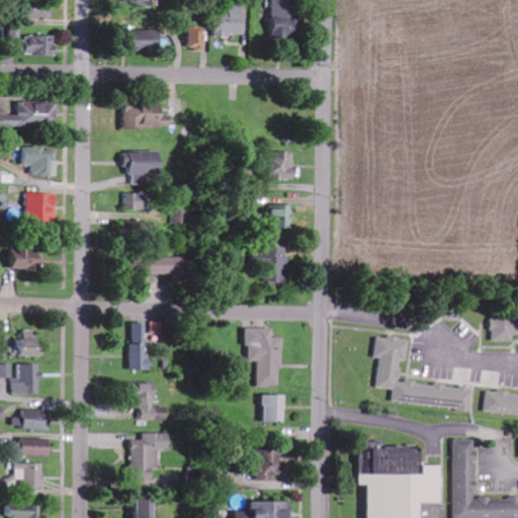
[(25,0),(25,19),(52,20),(53,1),(27,0),(25,0)]
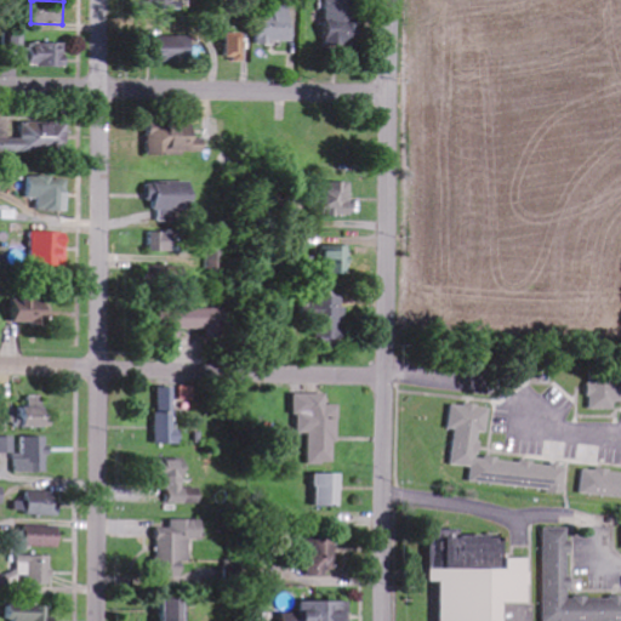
[(325,0),(323,45),(354,46),(355,0),(325,0)]
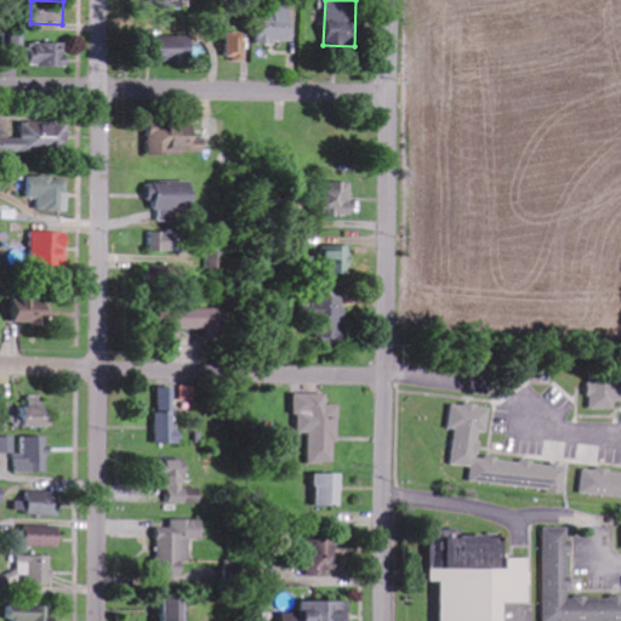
[(274,7),(274,15),(255,16),(256,44),(292,43),(290,6),(274,7)]
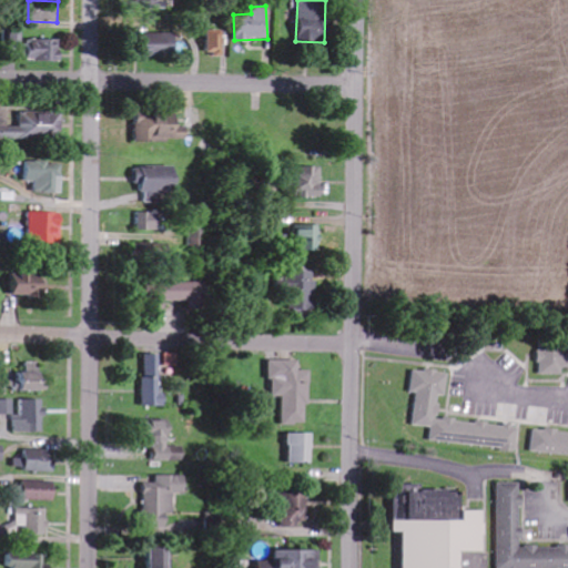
[(223,30),(206,31),(208,56),(224,54),(223,30)]
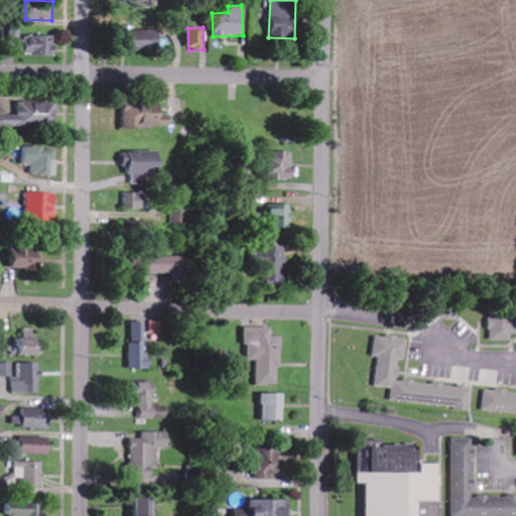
[(160,30),(129,30),(129,51),(160,51),(160,30)]
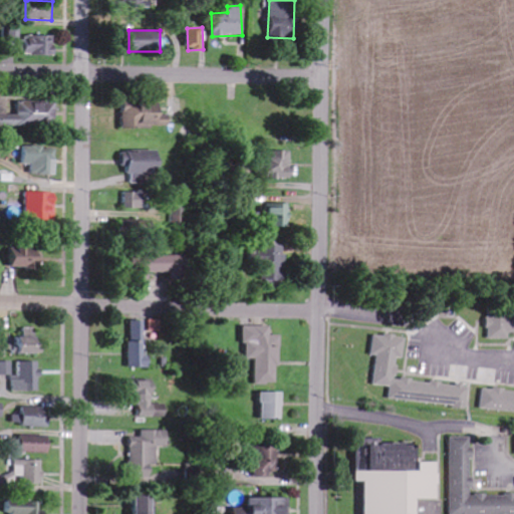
[(56,35),(23,35),(23,54),(56,55),(56,35)]
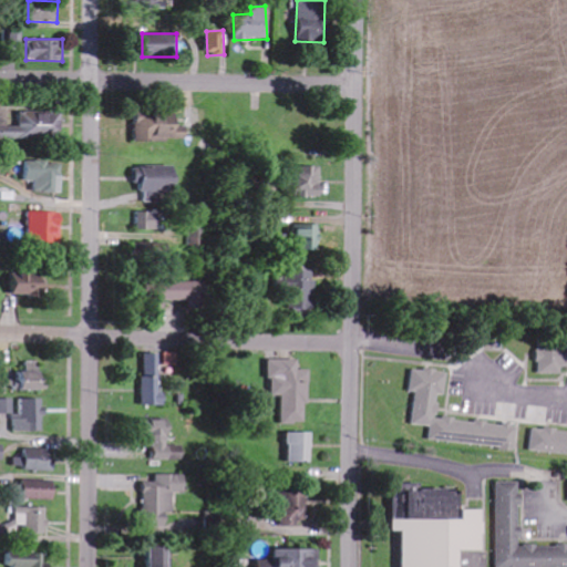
[(0,134),(62,136),(63,112),(21,111),(20,126),(10,125),(10,107),(0,107),(0,134)]
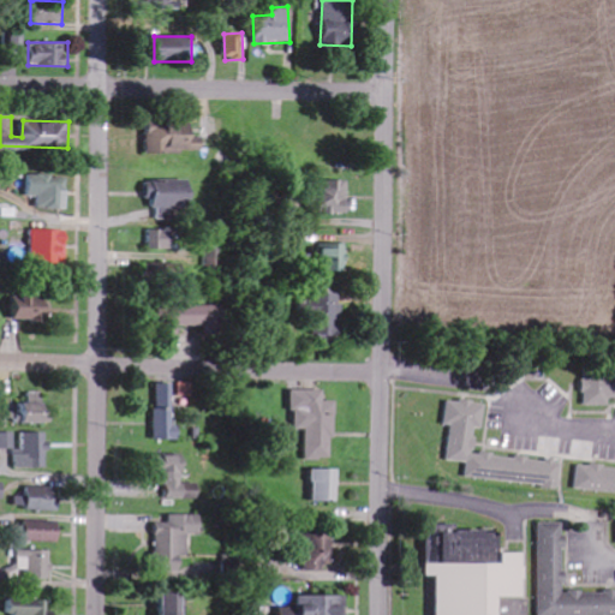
[(202,151),(202,121),(148,121),(148,151),(202,151)]
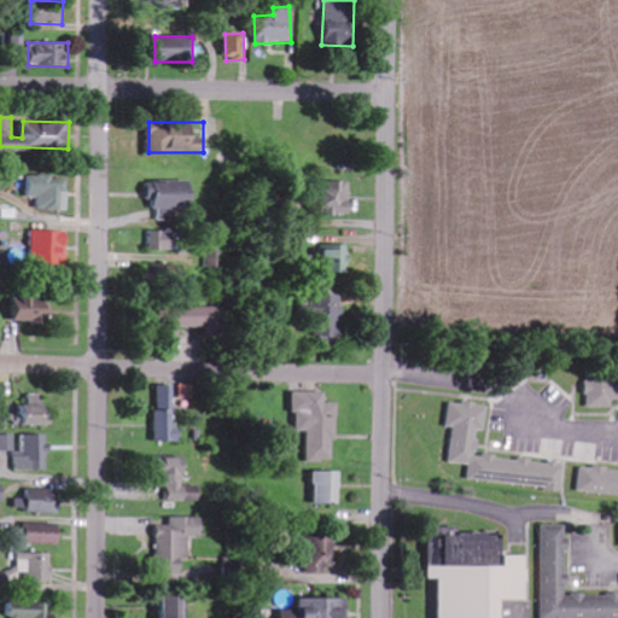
[(38,209),(60,210),(62,192),(68,193),(68,178),(28,175),(27,198),(38,198),(38,209)]
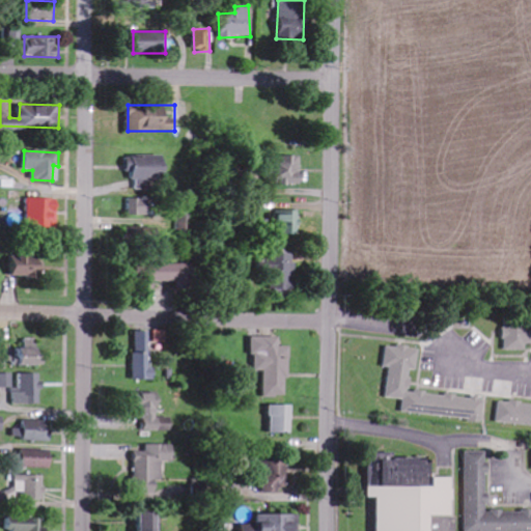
[(149,189),(148,179),(166,179),(166,156),(124,156),(126,171),(133,171),(134,189),(149,189)]
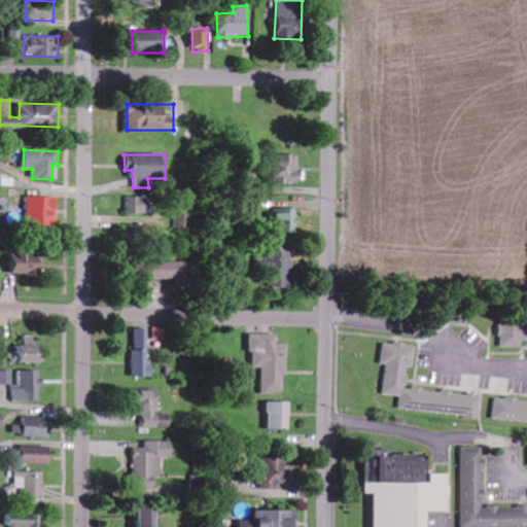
[(299,154),(274,155),(275,183),(300,182),(299,154)]
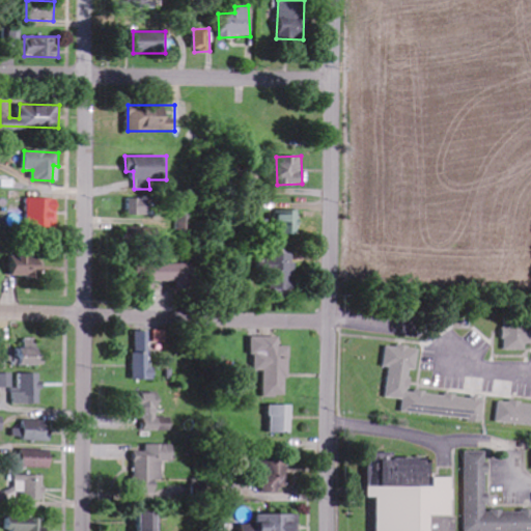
[(147,215),(146,197),(129,198),(130,216),(147,215)]
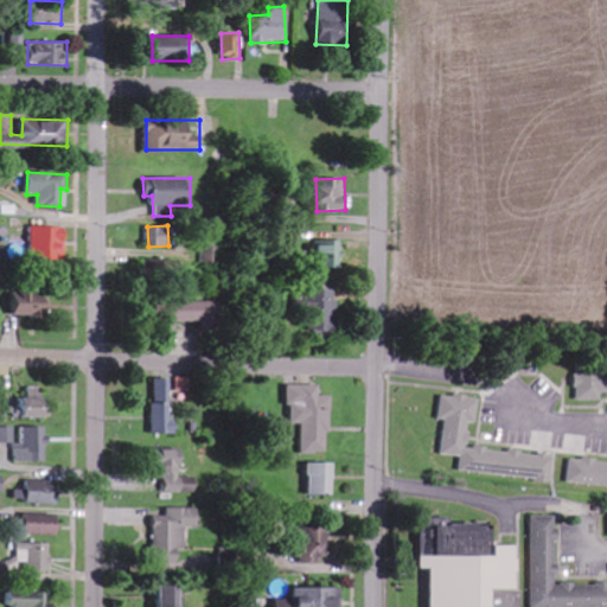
[(32,227),(31,260),(65,261),(66,227),(32,227)]
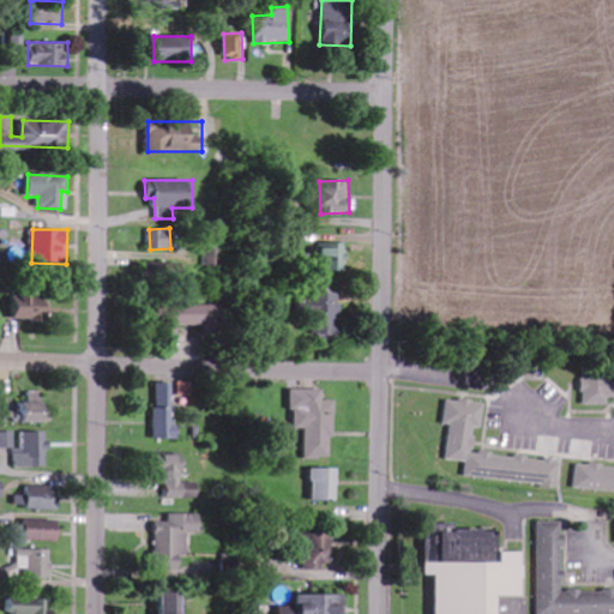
[(347,271),(345,244),(321,244),(323,271),(347,271)]
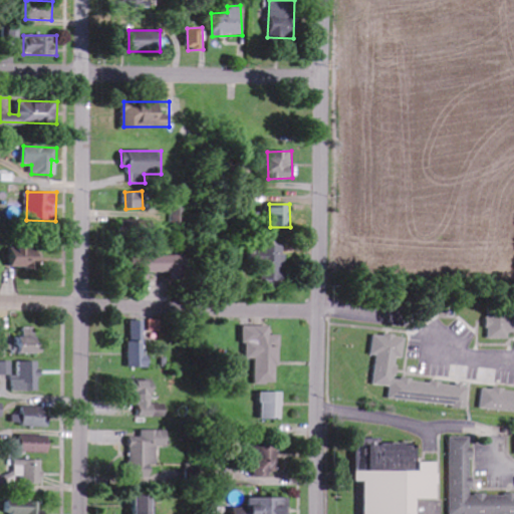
[(285,245),(252,245),(253,266),(263,266),(263,285),(286,285),(285,245)]
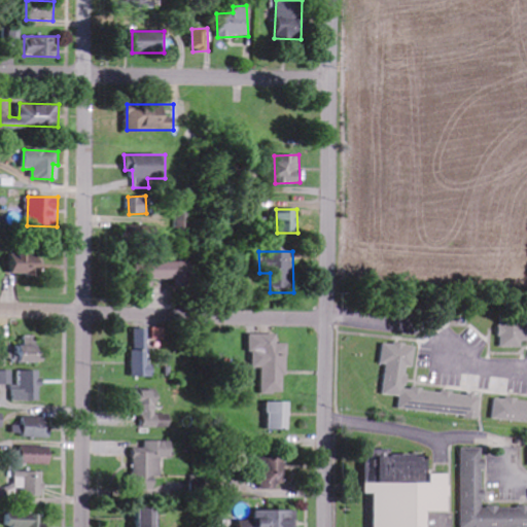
[(42,275),(42,254),(11,254),(11,275),(42,275)]
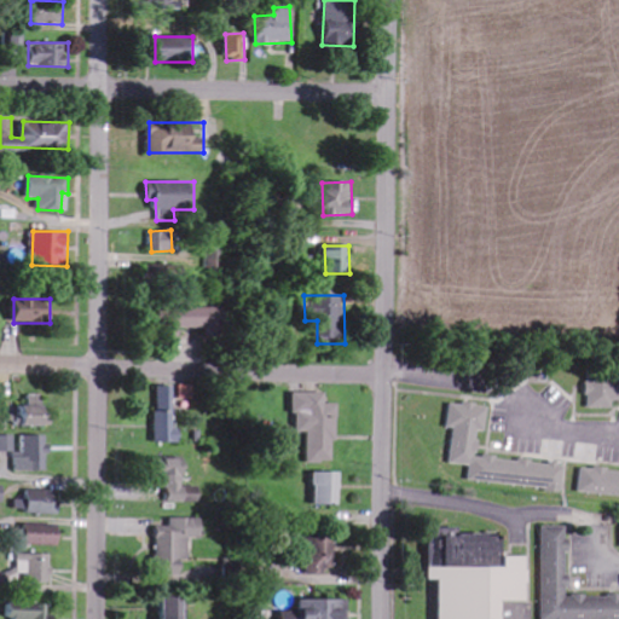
[(207,329),(208,334),(224,334),(223,307),(177,308),(177,329),(207,329)]
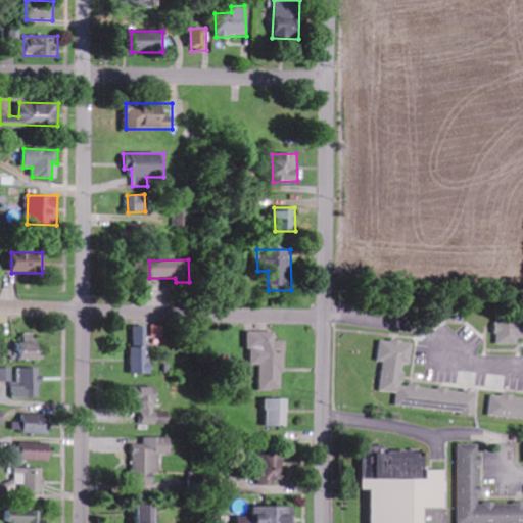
[(522,316),(496,315),(495,344),(517,345),(517,339),(522,338),(522,316)]
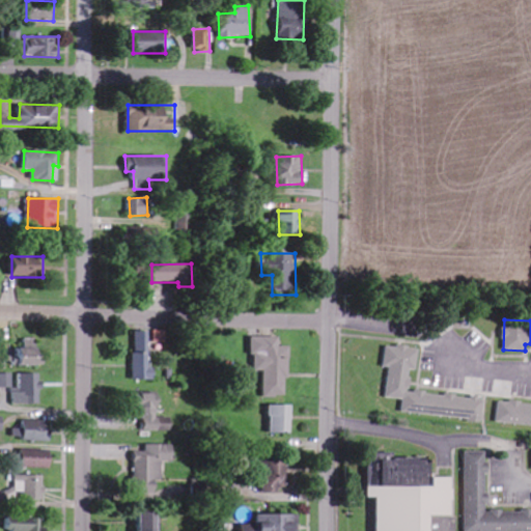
[(149,331),(135,331),(136,380),(155,380),(155,367),(150,368),(149,331)]
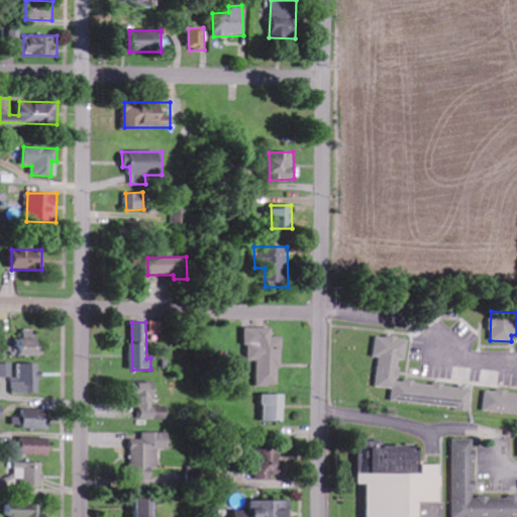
[(257,385),(282,386),(283,337),(273,336),(274,328),(246,327),(246,346),(249,346),(249,362),(259,362),(257,385)]
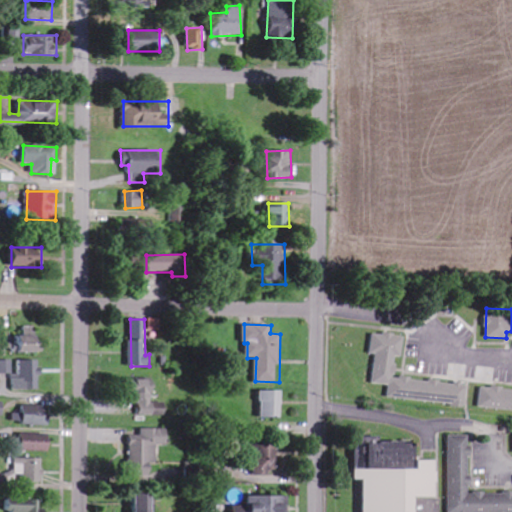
[(36,353),(37,327),(22,326),(21,336),(13,336),(13,338),(0,337),(0,355),(5,356),(5,348),(14,348),(14,352),(36,353)]
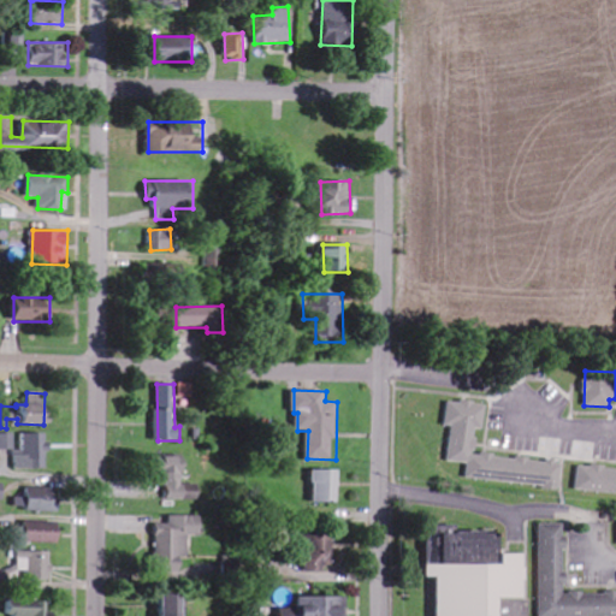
[(561,487),(563,461),(477,454),(478,430),(484,430),(486,404),(448,401),(445,426),(451,426),(449,462),(468,463),(467,479),(561,487)]
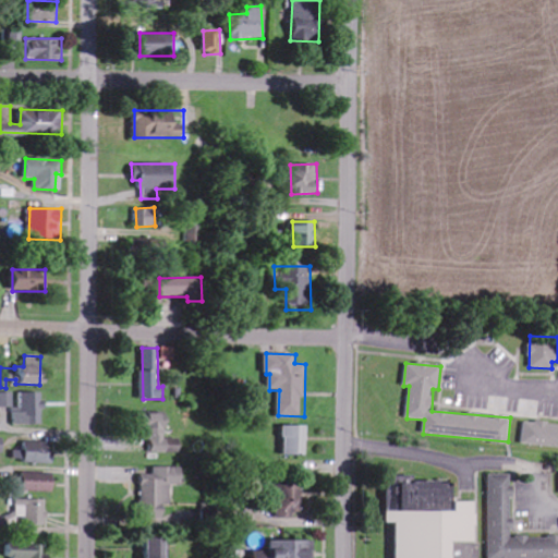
[(0,392),(0,407),(12,407),(12,392),(0,392)]
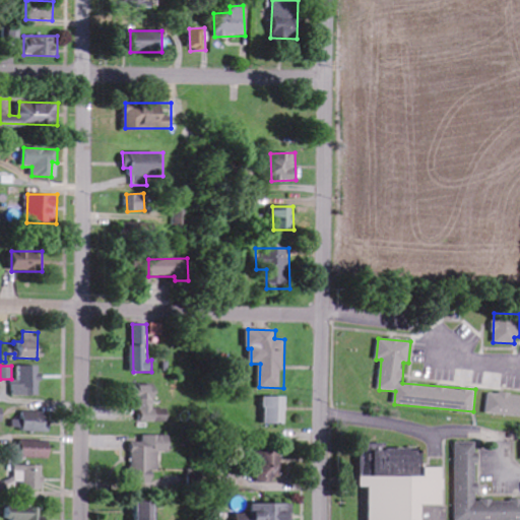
[(39,366),(17,366),(17,383),(11,383),(12,396),(41,395),(41,374),(39,374),(39,366)]
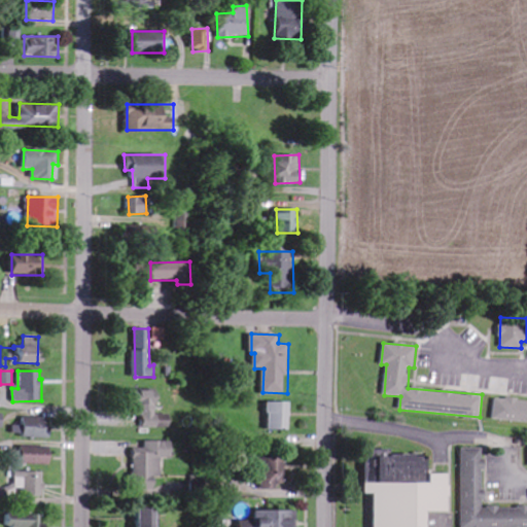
[(171,427),(172,415),(156,415),(157,391),(135,391),(134,409),(141,409),(141,427),(171,427)]
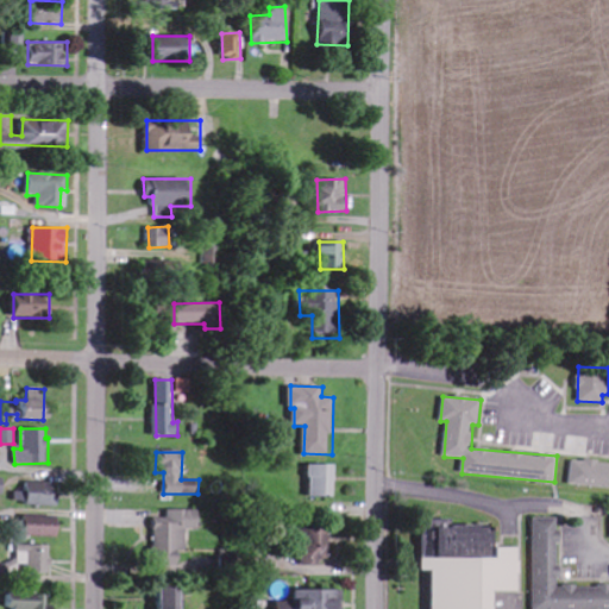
[(569,485),(608,488),(608,463),(571,460),(569,485)]
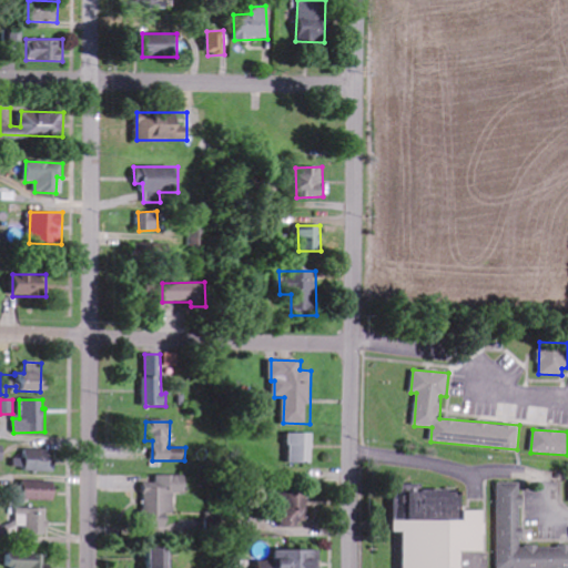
[(291,463),(313,464),(314,434),(291,433),(291,463)]
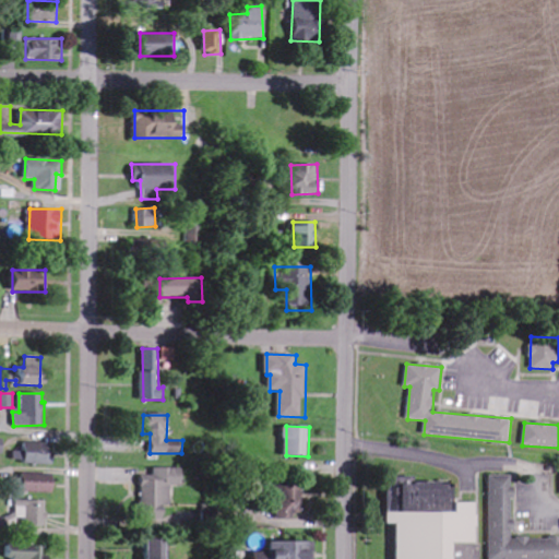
[(52,464),(54,443),(24,442),(23,451),(14,450),(14,462),(52,464)]
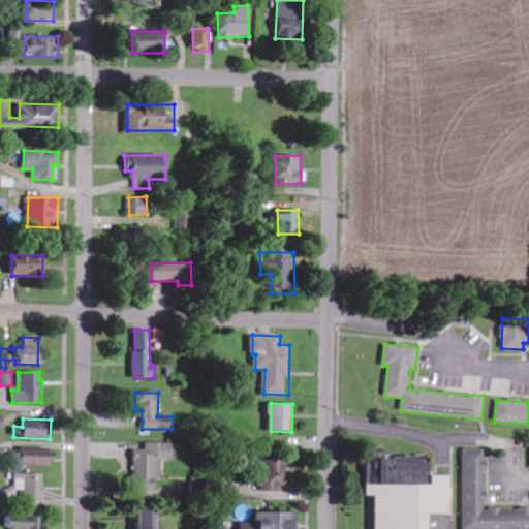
[(135,491),(157,491),(157,478),(163,478),(162,460),(175,460),(174,442),(146,443),(146,449),(134,449),(135,491)]
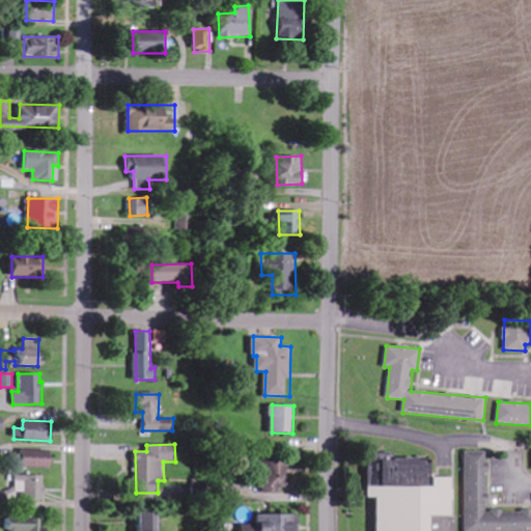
[(52,450),(23,449),(23,467),(52,468),(52,450)]
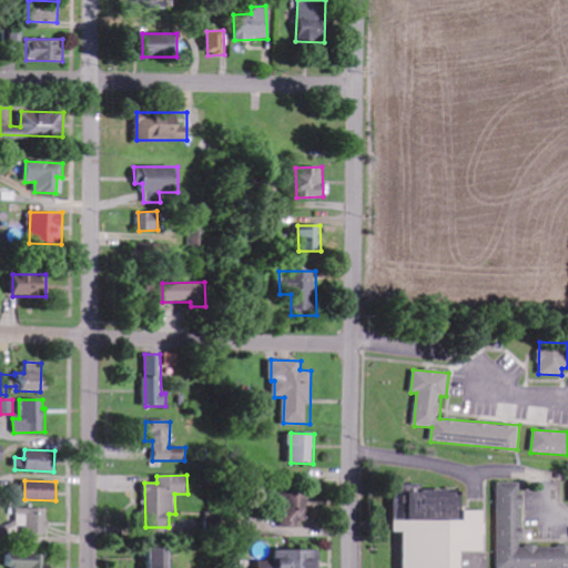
[(567,567),(567,546),(519,546),(520,484),(496,484),(495,567),(567,567)]
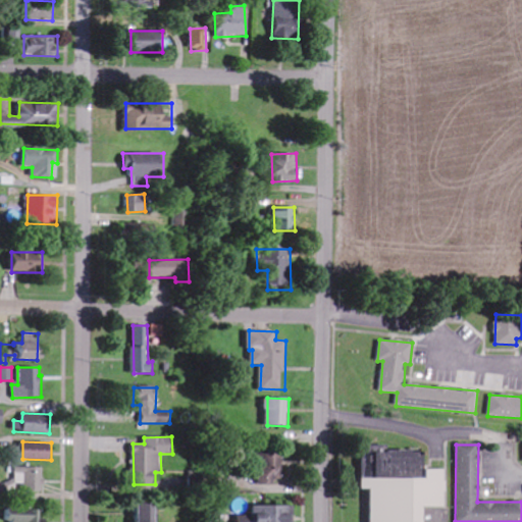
[(370,521),(422,521),(423,507),(444,507),(444,469),(424,469),(424,449),(363,450),(363,489),(371,488),(370,521)]
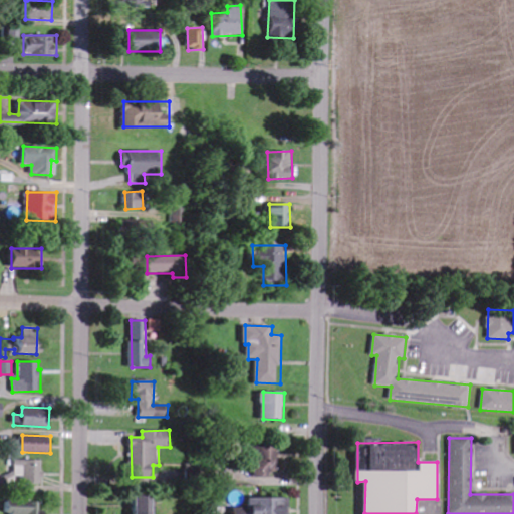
[(280,469),(279,445),(256,445),(257,477),(272,476),(271,469),(280,469)]
